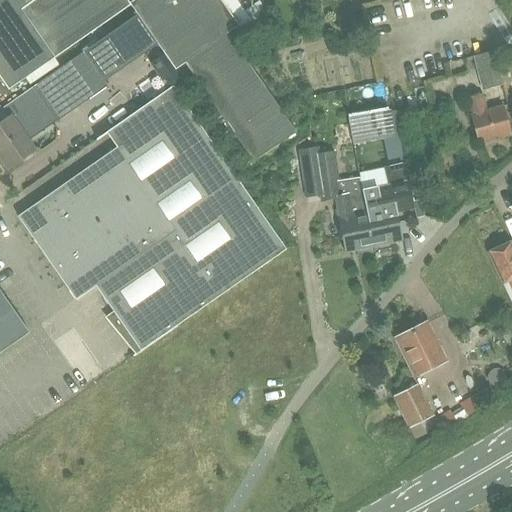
[(130,6),(129,4),(125,0),(0,0),(0,79),(8,90),(130,6)]
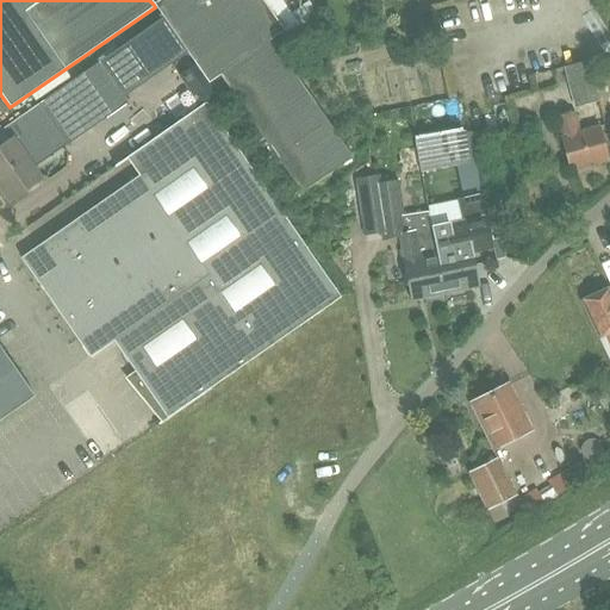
[(160,0),(154,5),(155,7),(194,64),(204,78),(207,83),(219,76),(302,193),(352,159),(269,39),(281,30),(261,0),(160,0)]
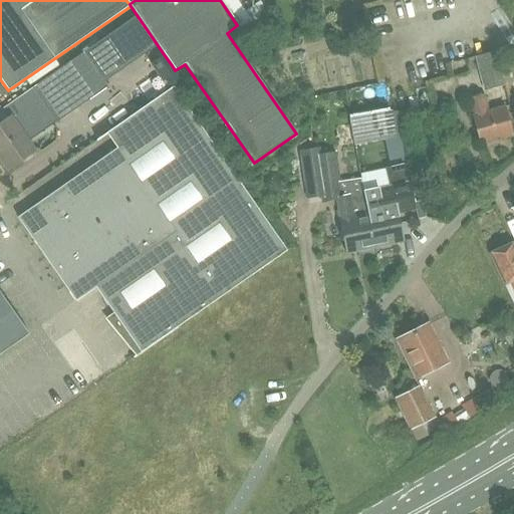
[(123,47),(112,32),(2,108),(9,118),(0,124),(0,165),(7,175),(21,165),(19,162),(33,152),(18,130),(47,109),(56,122),(106,87),(93,68),(123,47)]
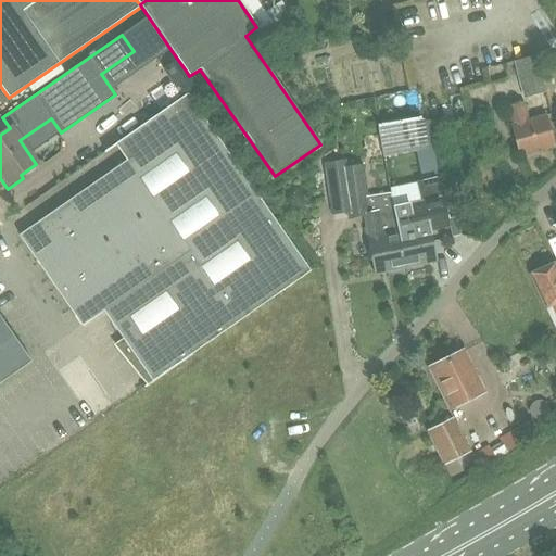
[(546,92),(538,57),(515,62),(522,98),(546,92)]
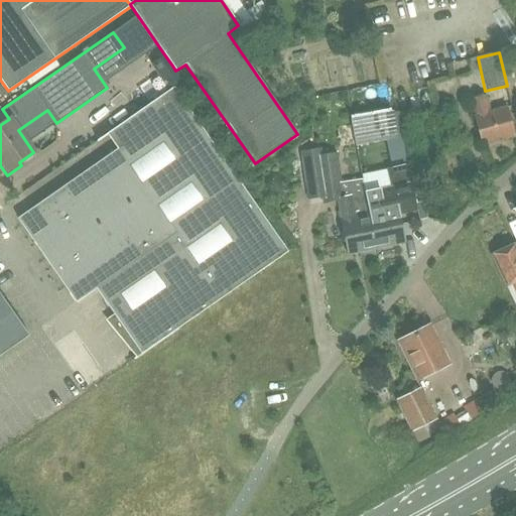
[(164,54),(151,63),(159,75),(172,66),(164,54)]
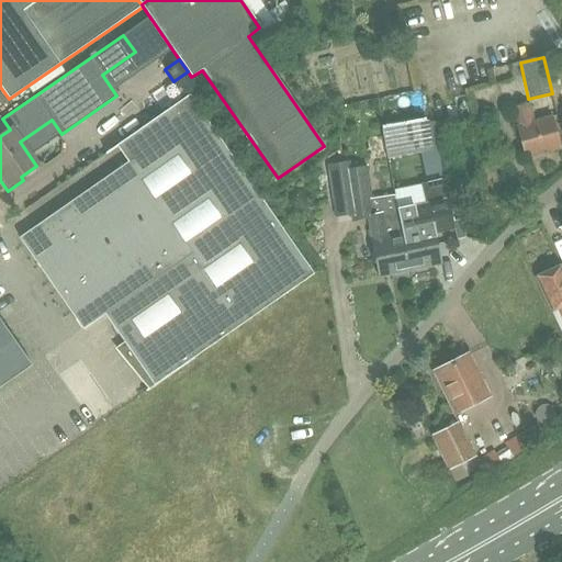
[(192,99),(189,94),(115,146),(127,163),(19,238),(82,329),(104,314),(124,341),(122,343),(153,385),(145,391),(146,392),(191,360),(191,359),(313,274),(265,204),(191,99),(192,99)]
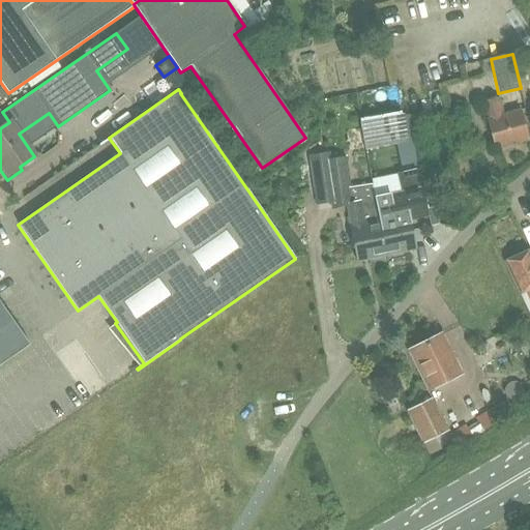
[(495,149),(528,141),(520,110),(503,115),(499,98),(482,102),(495,149)]
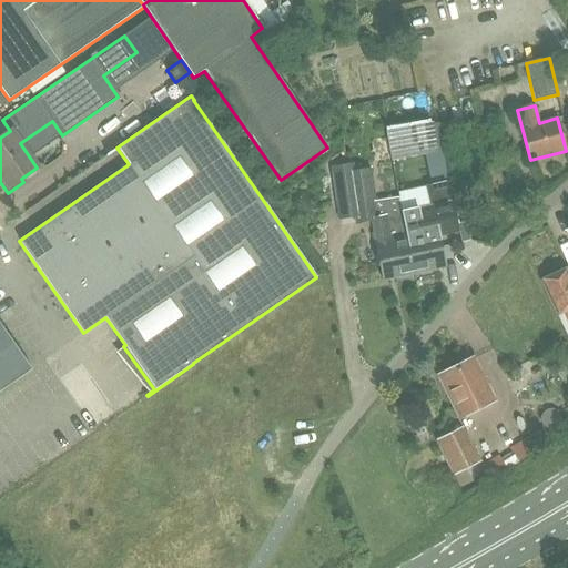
[(435,153),(430,124),(386,131),(391,160),(435,153)]
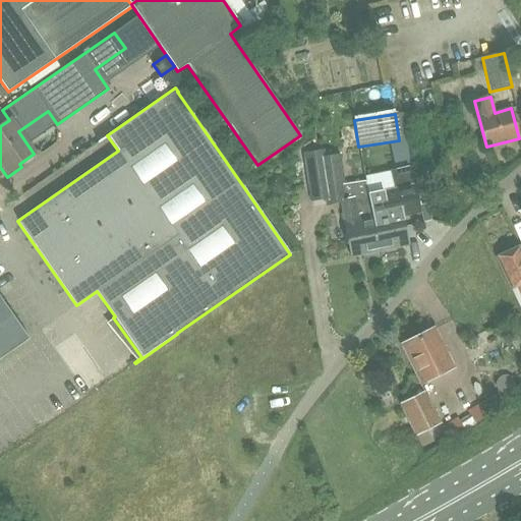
[(367,194),(364,181),(345,185),(340,155),(324,157),(323,151),(303,154),(310,201),(325,198),(326,206),(340,201),(344,223),(351,257),(380,251),(367,194)]
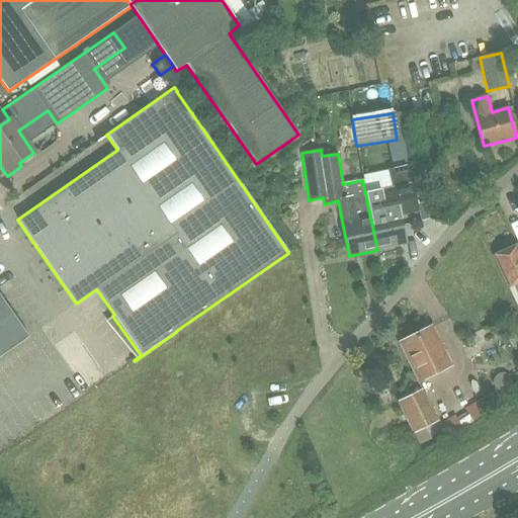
[(417,211),(411,183),(378,190),(365,193),(377,250),(406,244),(400,216),(417,211)]
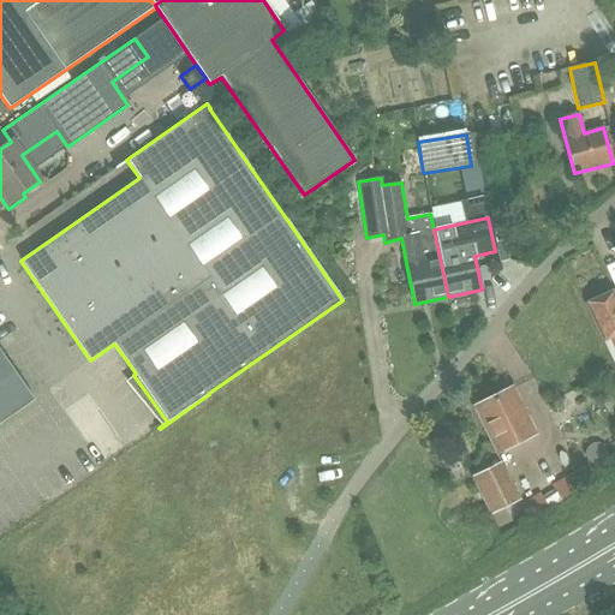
[(614,366),(614,296),(613,291),(585,304),(614,366)]
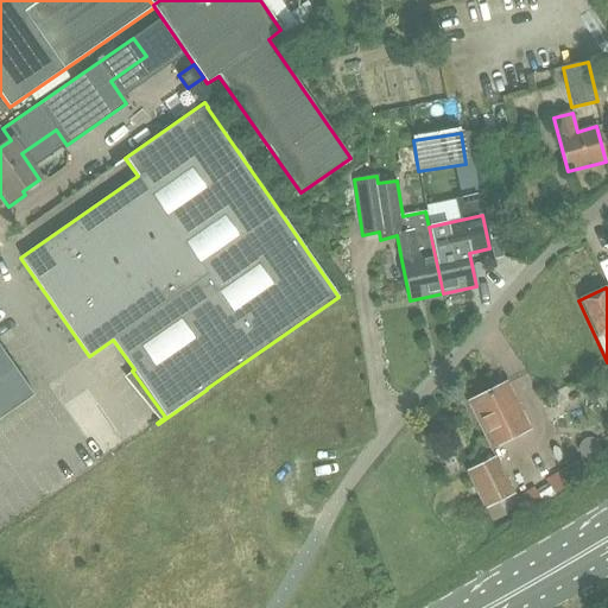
[(0,347),(0,418),(33,396),(0,347)]
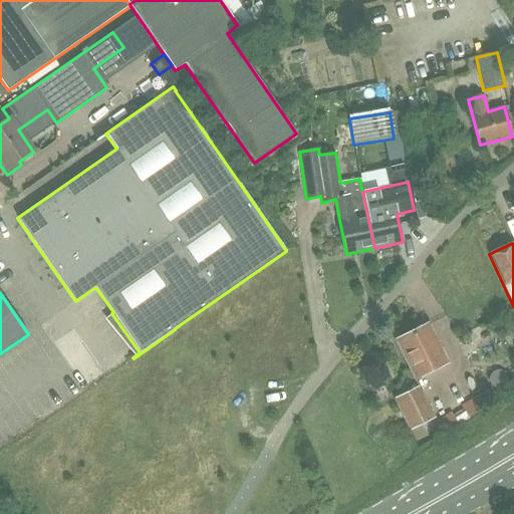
[(415,378),(449,361),(430,324),(396,341),(415,378)]
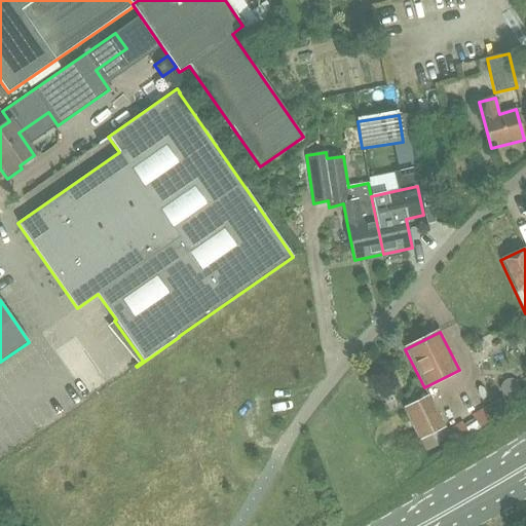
[(445,427),(429,395),(403,408),(418,440),(445,427)]
